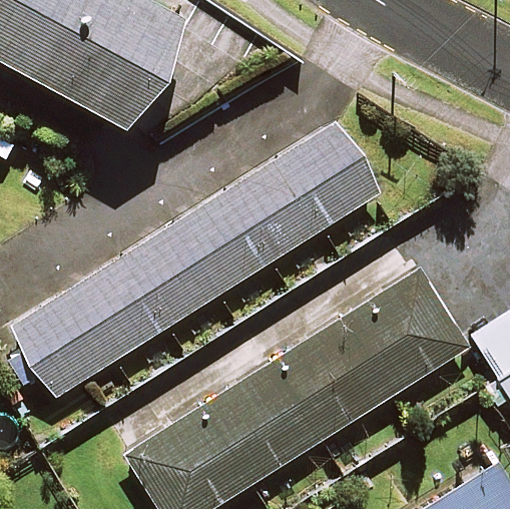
[(0,0),(0,60),(127,128),(186,18),(151,0),(0,0)]
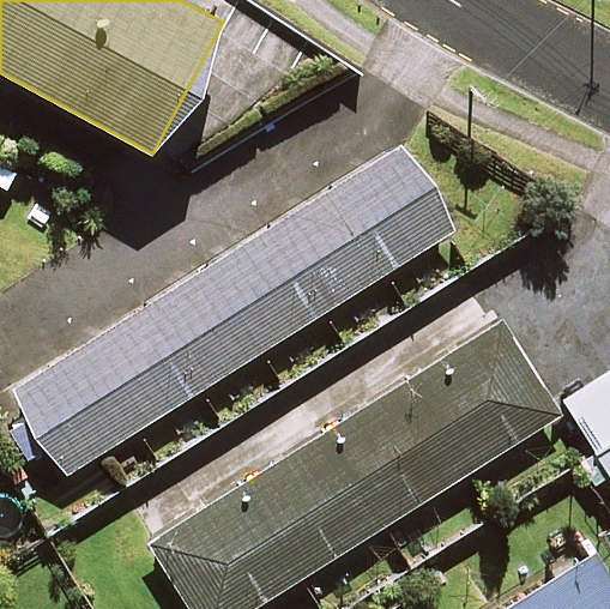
[(456,231),(403,148),(12,395),(65,478),(456,231)]
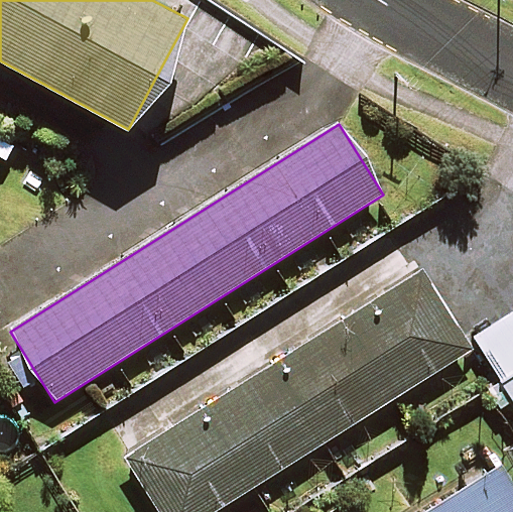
[(210,511),(471,348),(423,273),(128,461),(159,511),(210,511)]
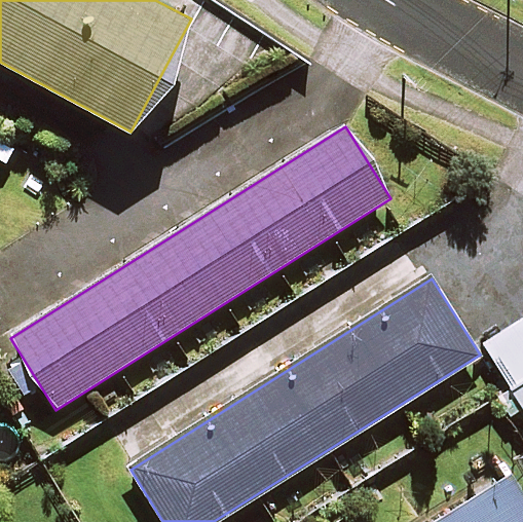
[(522,318),(483,343),(511,387),(496,397),(512,422),(522,415),(522,318)]
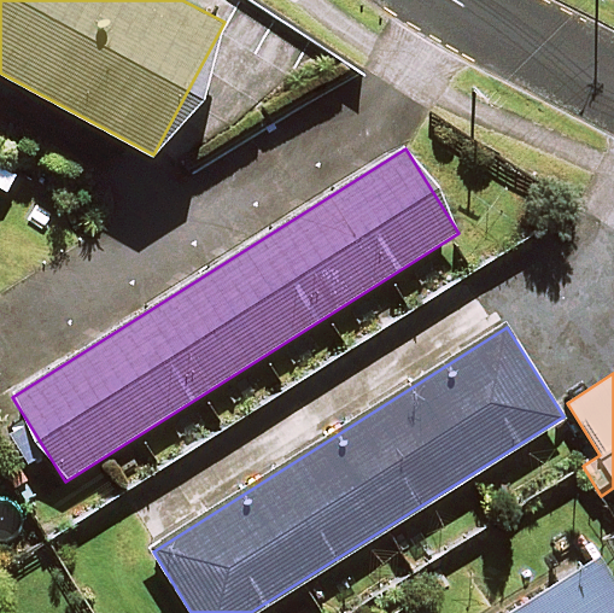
[(613,576),(602,556),(508,612),(613,612),(613,576)]
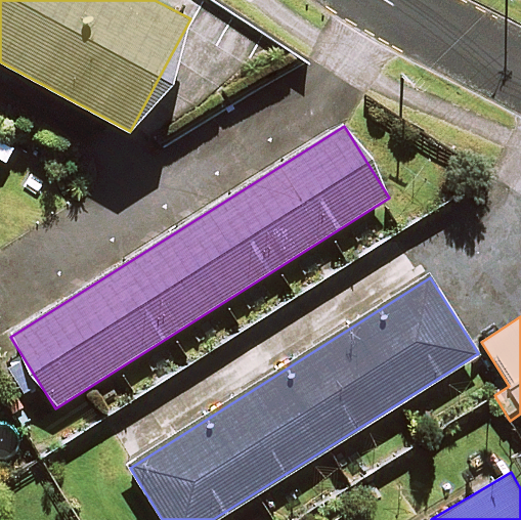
All buildings are outlined.
